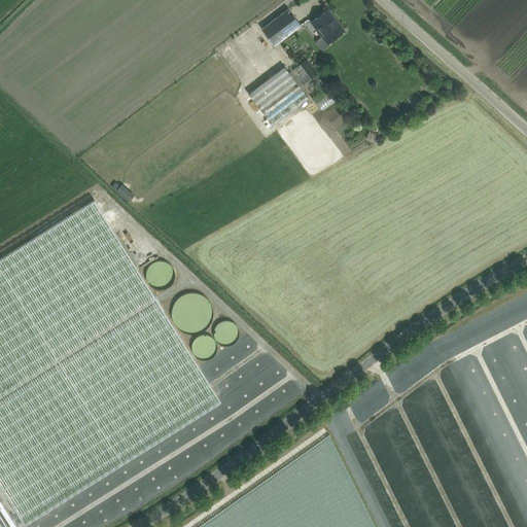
[(288,8),(280,14),(262,29),(275,45),(301,25),(288,8)]
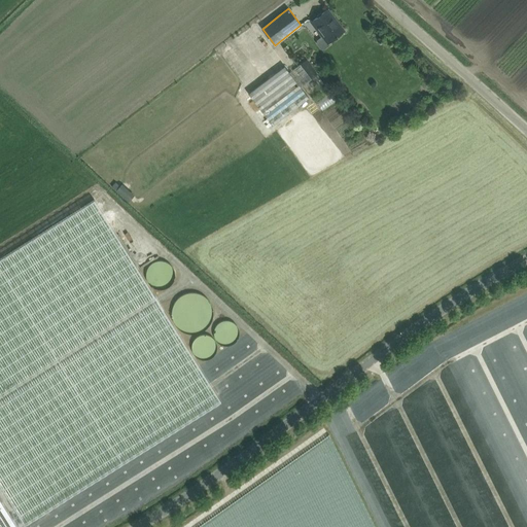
[(328,42),(334,38),(342,32),(332,19),(335,18),(328,9),(320,15),(310,23),(320,37),(317,40),(316,43),(320,48),(324,49),(329,44),(328,42)]
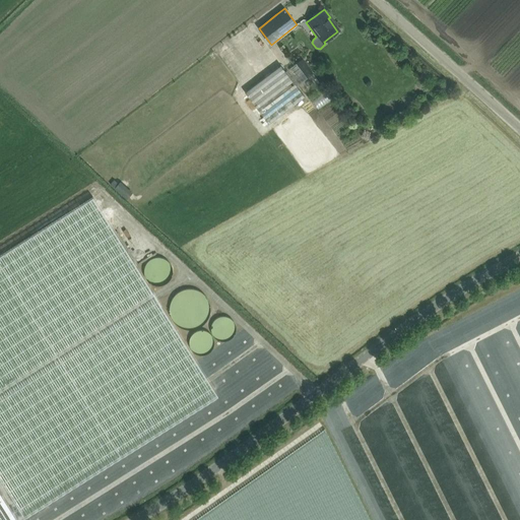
[(246,91),(245,91),(268,124),(305,96),(297,86),(308,78),(314,73),(313,73),(308,66),(307,67),(301,59),(298,61),(284,71),(280,65),(246,91)]
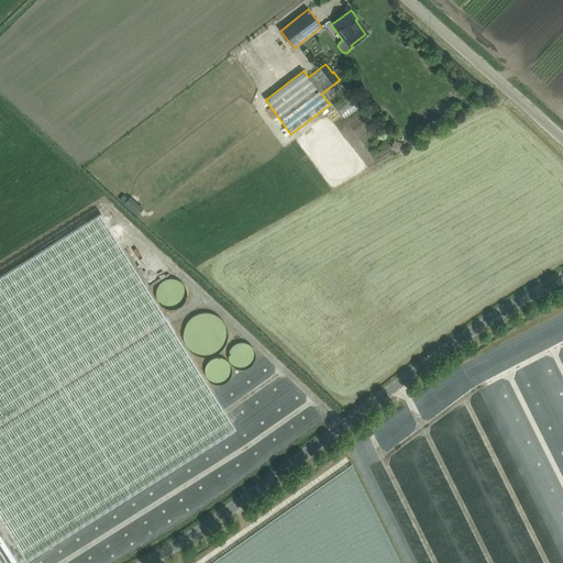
[(105,170),(119,164),(114,152),(99,158),(105,170)]
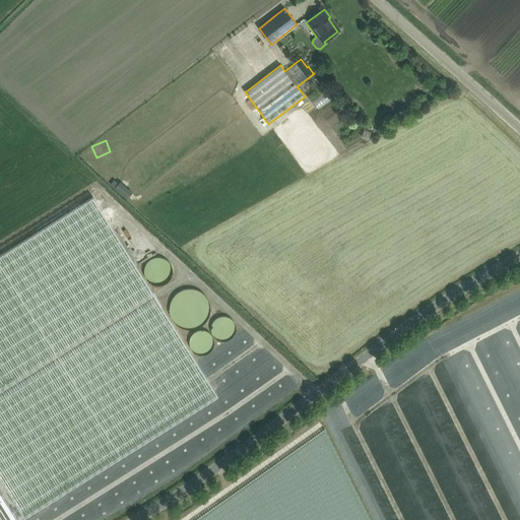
[(0,519),(19,519),(217,395),(92,197),(0,254),(0,519)]
